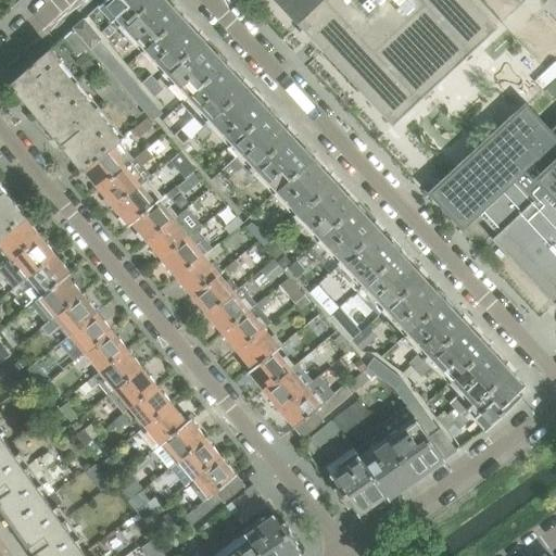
[(181,14),(173,5),(172,5),(165,0),(105,0),(99,5),(110,19),(111,22),(114,19),(115,17),(144,49),(181,14)]
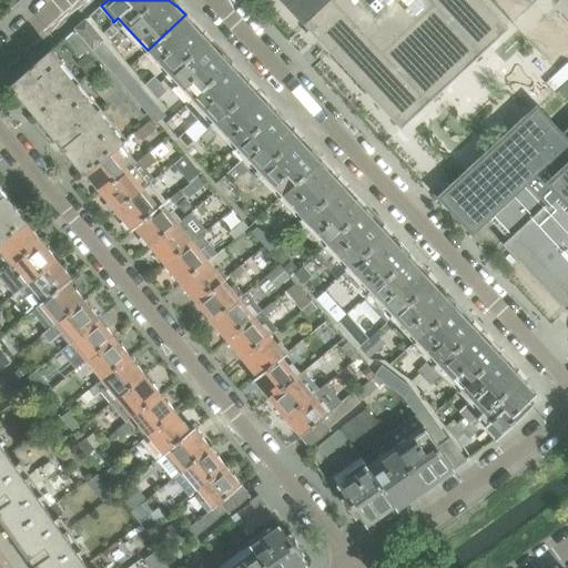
[(281,0),(401,128),(508,28),(482,0),(281,0)]
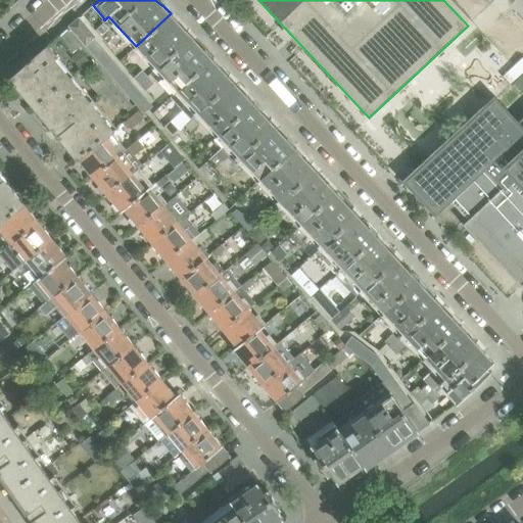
[(211,58),(203,49),(202,50),(190,37),(179,25),(180,24),(171,13),(136,46),(154,66),(157,69),(177,90),(211,58)]
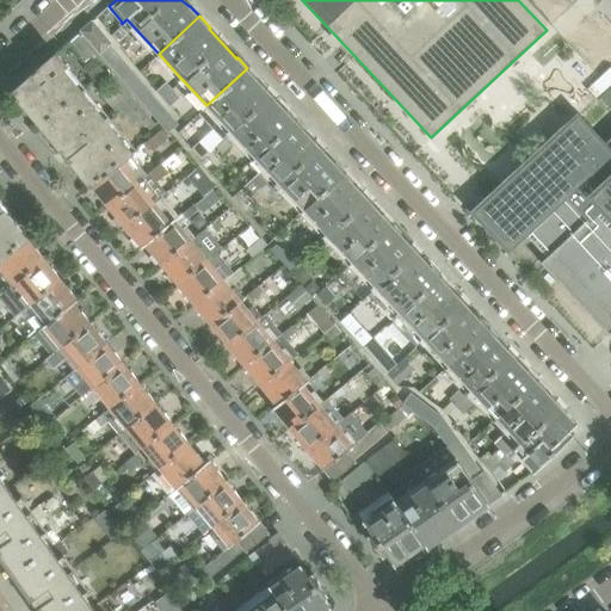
[(100,55),(110,47),(112,44),(92,22),(80,32),(100,55)]
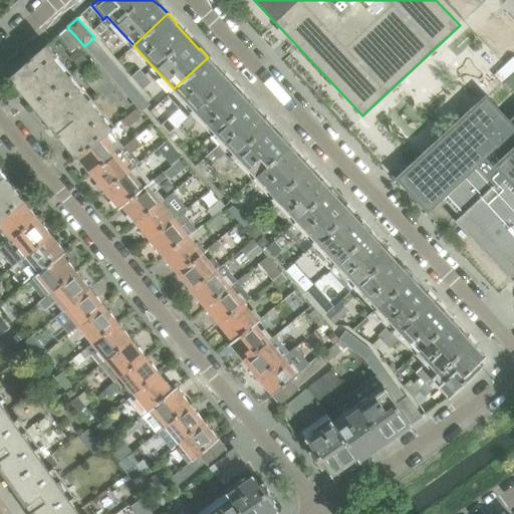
[(99,37),(107,30),(101,23),(93,31),(99,37)]
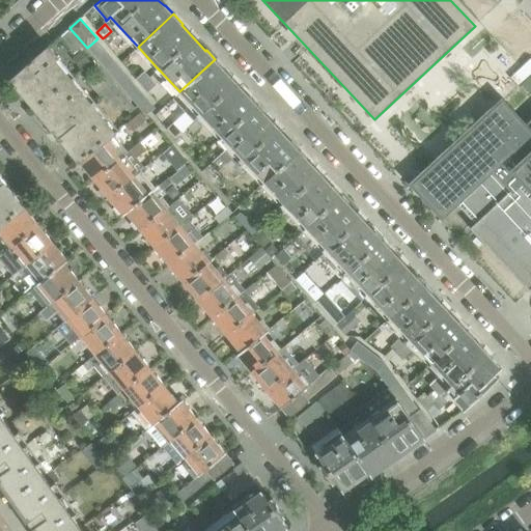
[(82,47),(67,30),(59,38),(73,54),(82,47)]
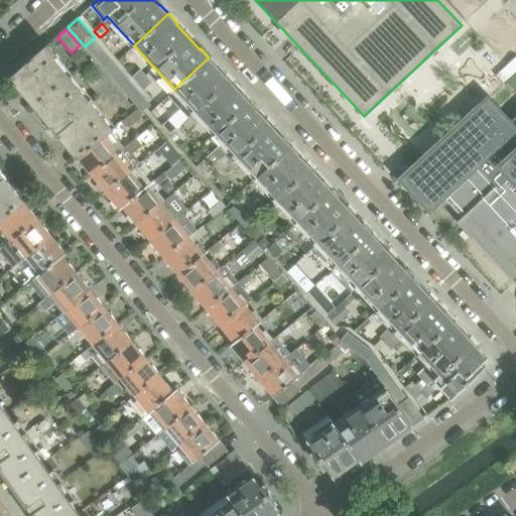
[(105,44),(114,36),(108,30),(100,37),(105,44)]
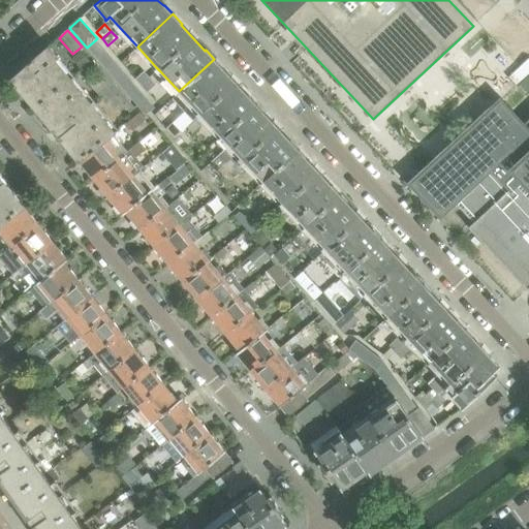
[(95,40),(87,48),(90,52),(98,44),(95,40)]
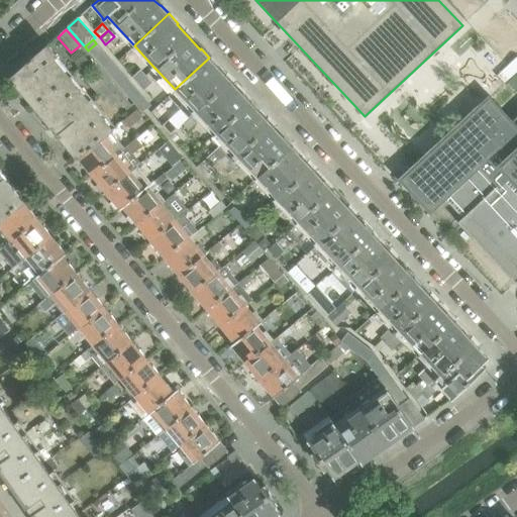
[(96,43),(88,50),(91,54),(99,46),(96,43)]
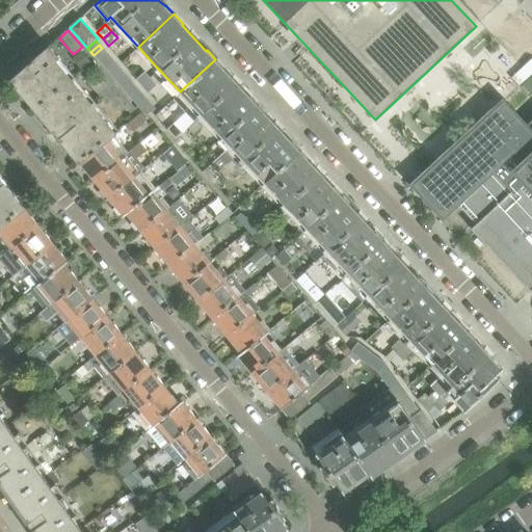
[(71,80),(55,60),(58,58),(49,48),(12,80),(18,85),(17,86),(35,109),(71,80)]
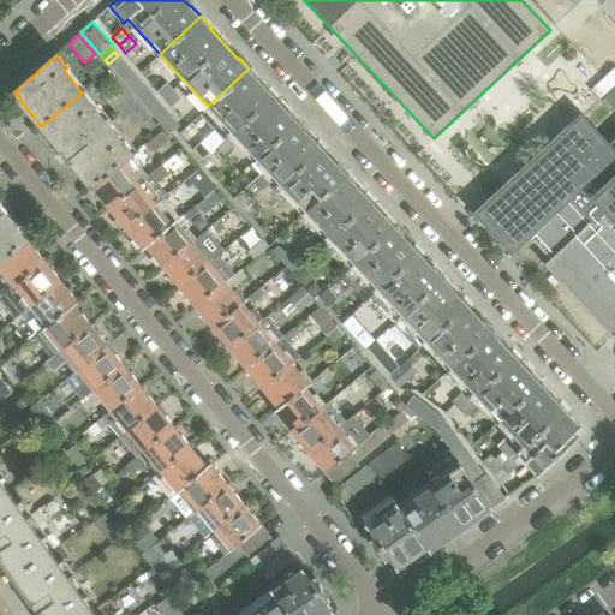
[(118,55),(108,64),(112,69),(121,60),(118,55)]
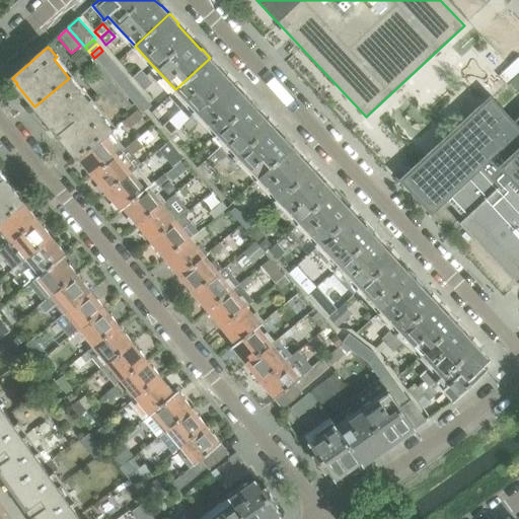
[(88,61),(79,51),(70,58),(79,69),(88,61)]
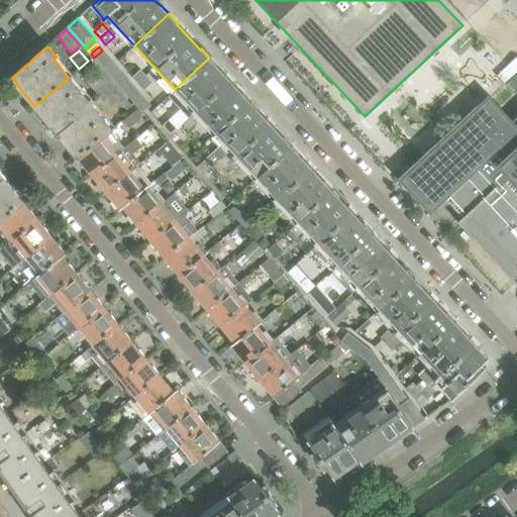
[(102,50),(94,58),(97,62),(105,55),(102,50)]
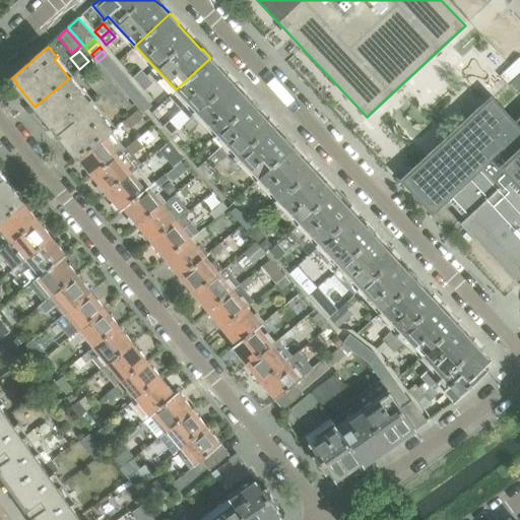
[(106,55),(98,62),(101,65),(110,58),(106,55)]
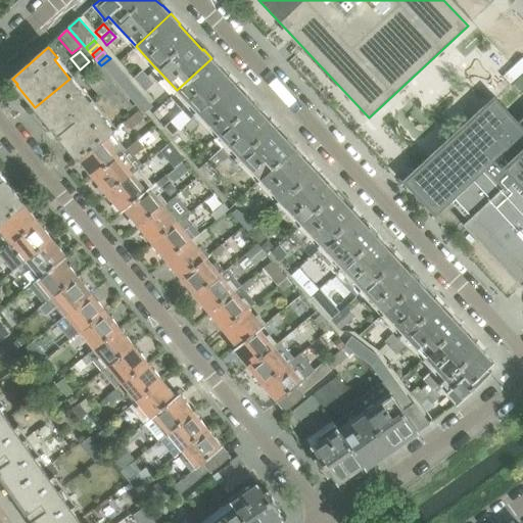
[(110,58),(101,65),(105,69),(113,62),(110,58)]
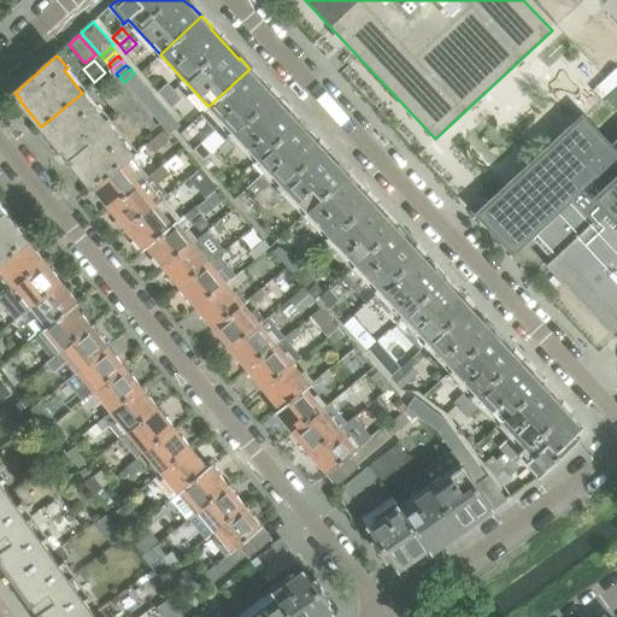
[(299,122),(288,111),(260,82),(260,81),(250,69),(209,106),(258,160),(299,122)]
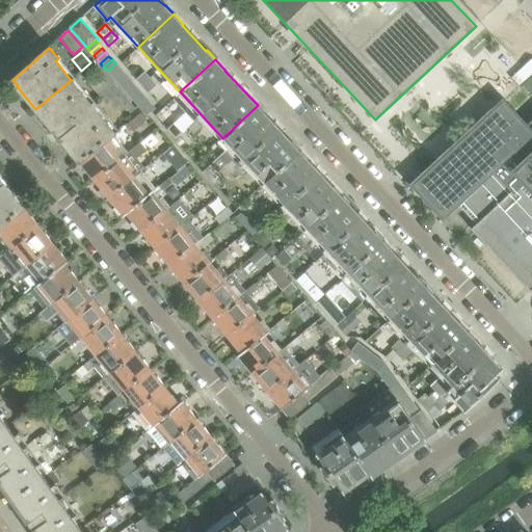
[(522,85),(531,76),(531,63),(530,61),(513,77),(522,85)]
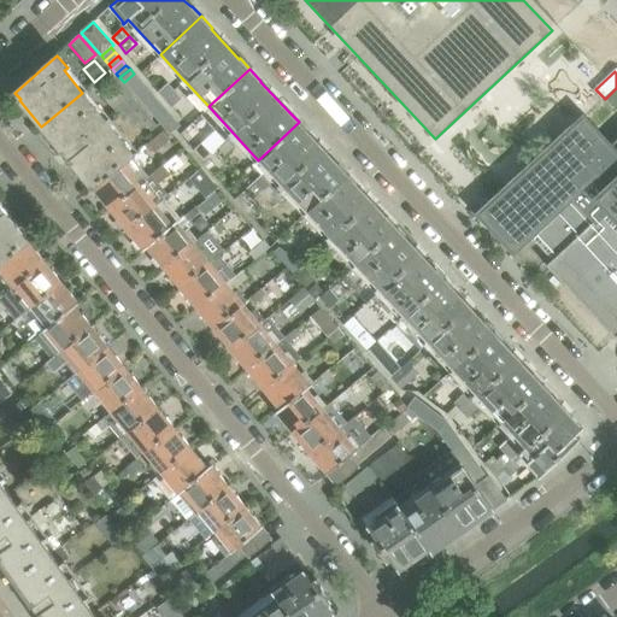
[(136,103),(112,74),(106,80),(113,89),(103,98),(119,117),(136,103)]
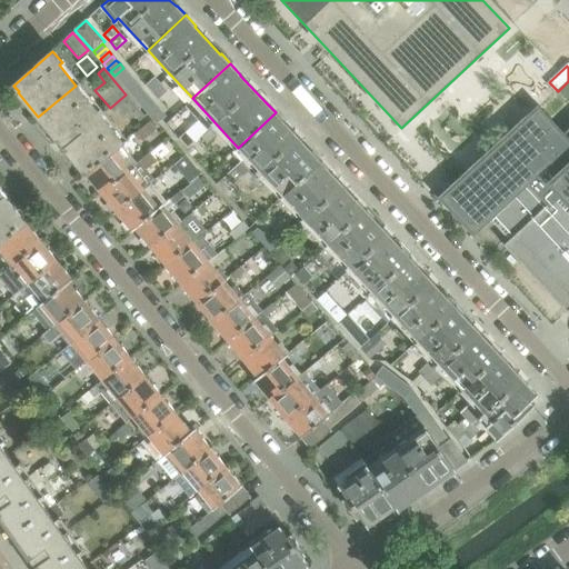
[(123,68),(115,76),(118,80),(127,72),(123,68)]
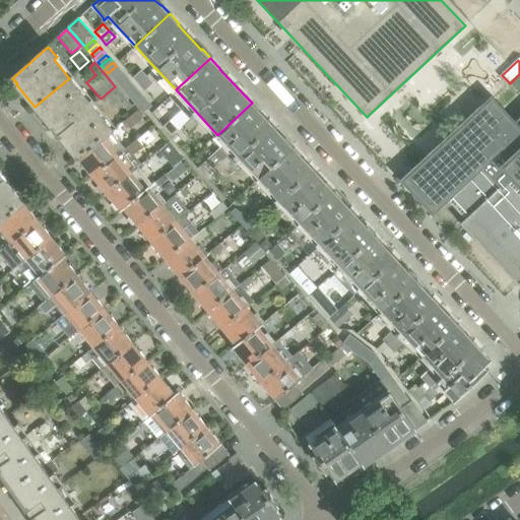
[(116,66),(108,73),(111,77),(119,69),(116,66)]
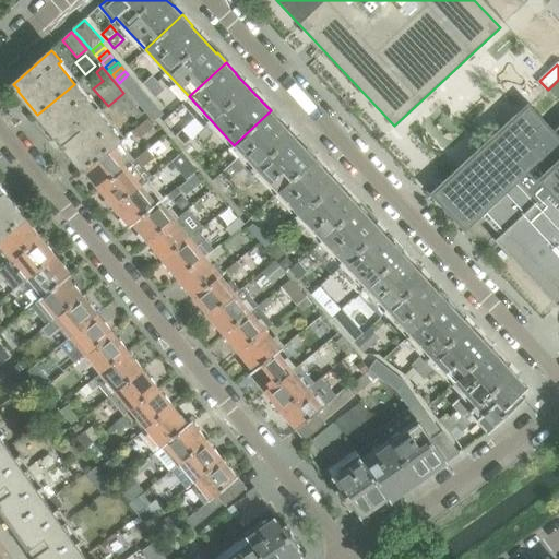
[(128,74),(119,83),(122,86),(131,79),(128,74)]
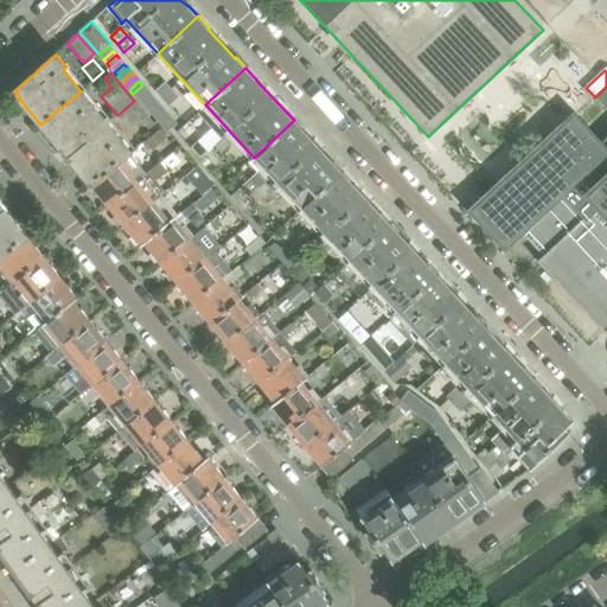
[(165,83),(155,91),(163,101),(172,91),(170,87),(165,83)]
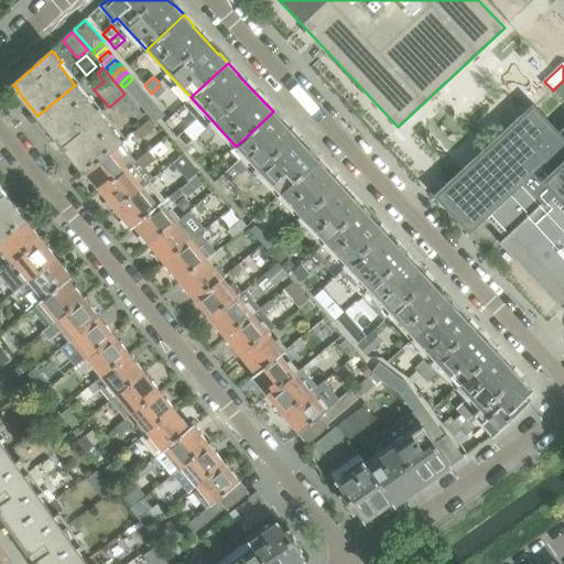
[(132,79),(123,87),(127,91),(137,84),(132,79)]
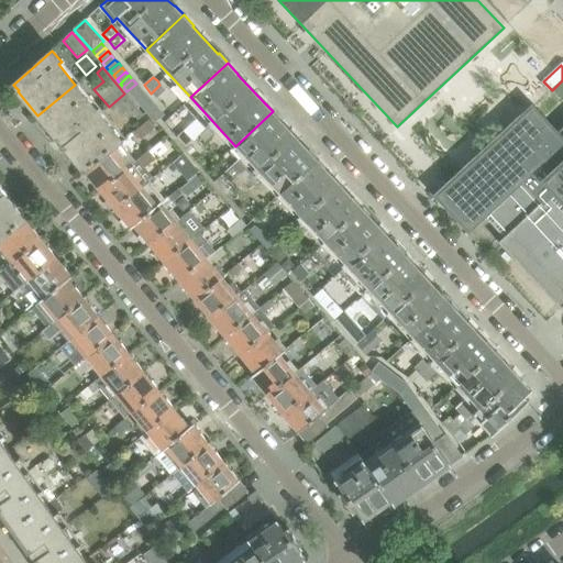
[(561,100),(562,98),(562,80),(552,90),(561,100)]
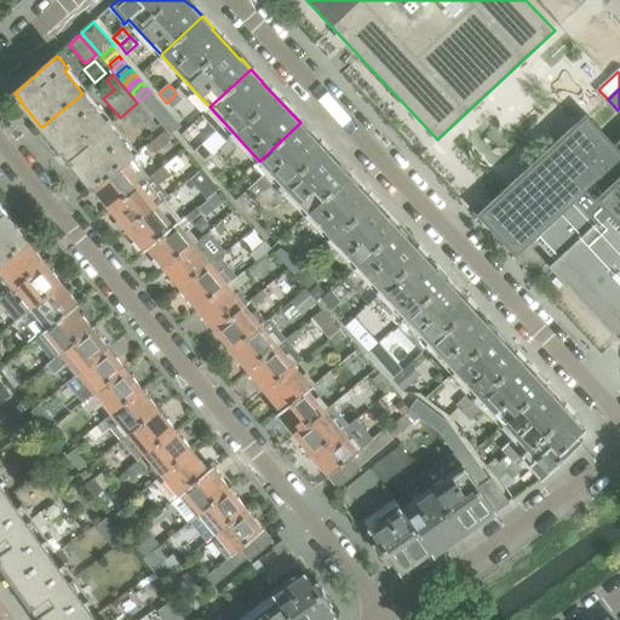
[(150,92),(139,101),(144,105),(154,96),(150,92)]
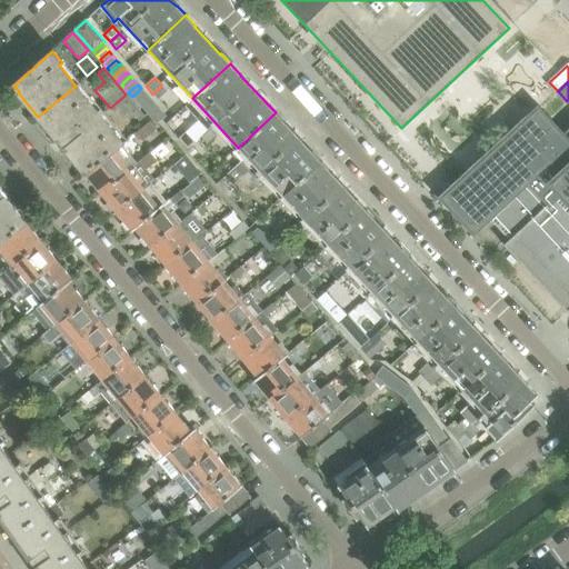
[(61,146),(99,115),(76,86),(38,117),(61,146)]
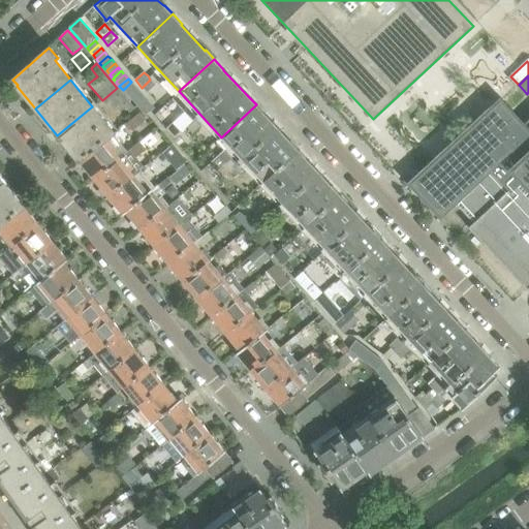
[(147,93),(156,86),(150,80),(142,88),(147,93)]
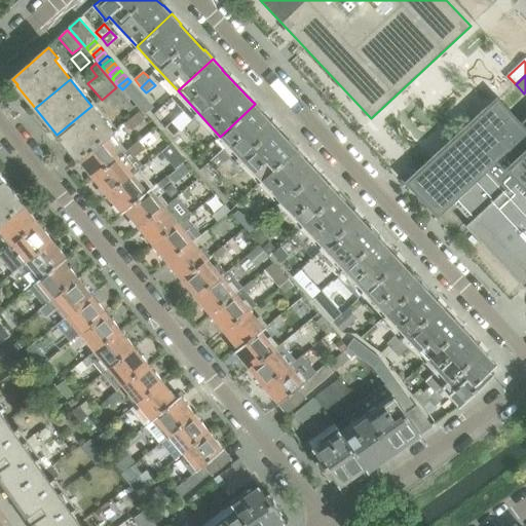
[(130,81),(122,89),(125,92),(134,85),(130,81)]
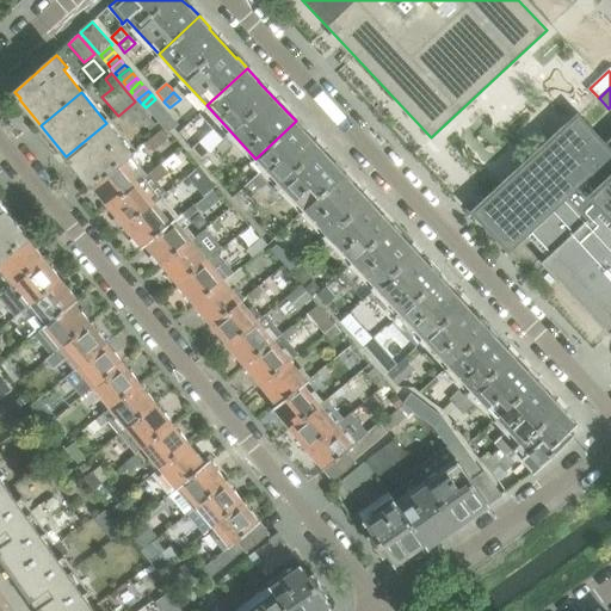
[(155,99),(146,107),(149,112),(159,104),(155,99)]
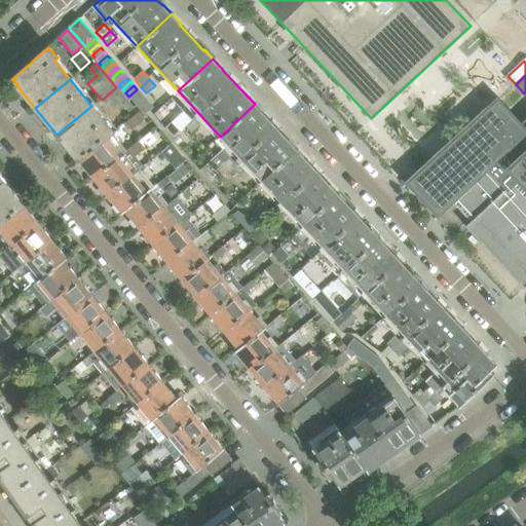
[(135,108),(116,87),(102,100),(104,103),(113,95),(128,113),(135,108)]
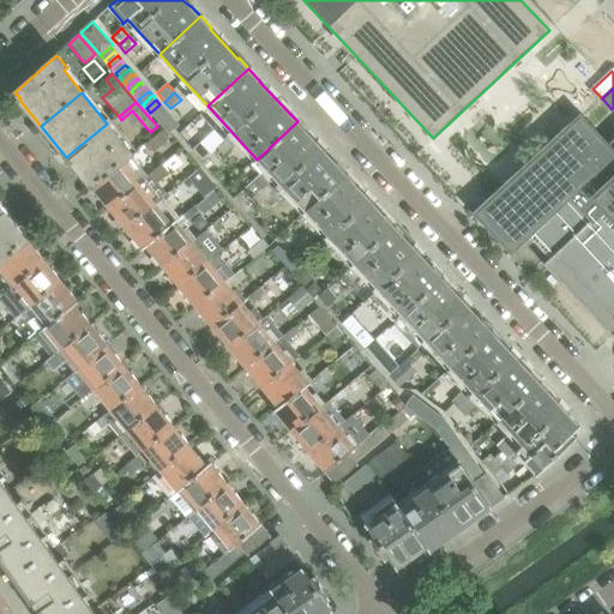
[(160,104),(150,113),(154,118),(163,108),(160,104)]
